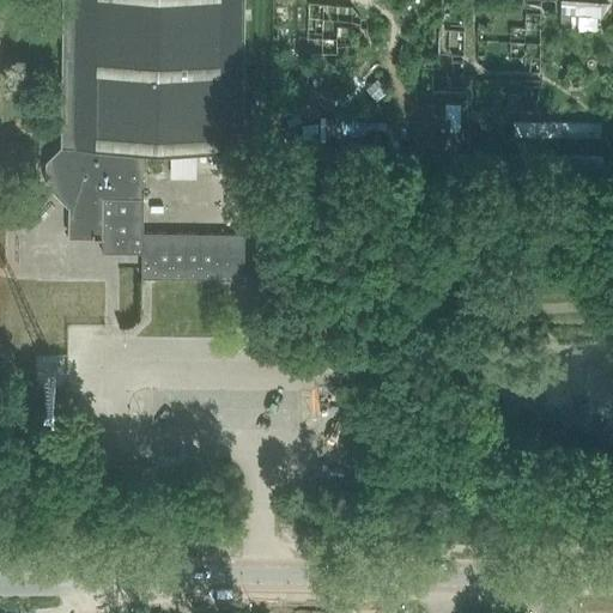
[(244,150),(246,0),(61,0),(60,146),(44,161),(44,183),(68,207),(67,232),(92,234),(92,237),(102,237),(101,253),(141,253),(143,232),(144,149),(244,150)]
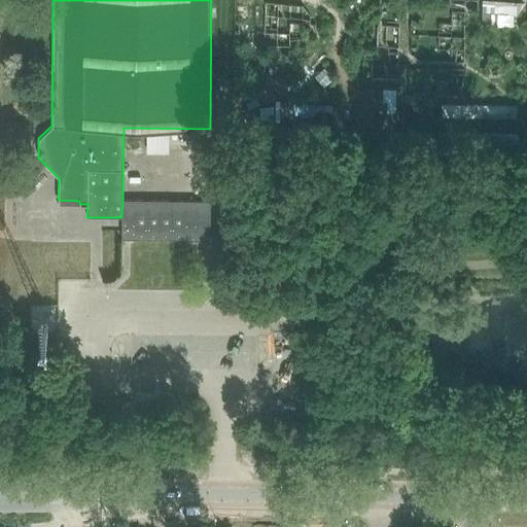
[(313,107),(313,144),(323,144),(323,107),(313,107)]
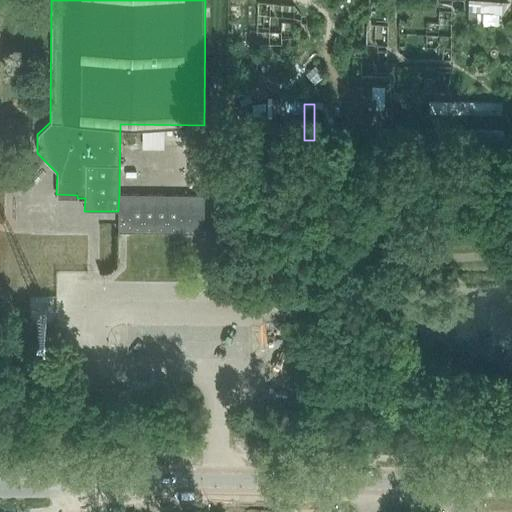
[(318,104),(318,116),(330,116),(330,104),(318,104)]
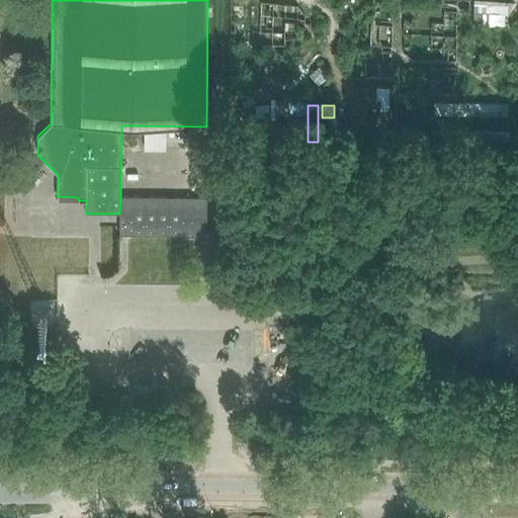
[(338,105),(338,142),(348,142),(348,105),(338,105)]
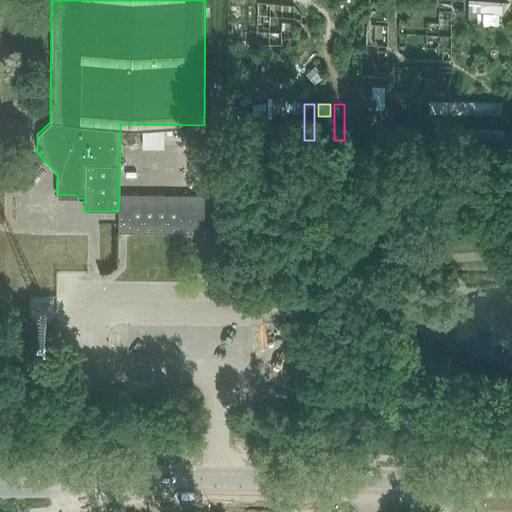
[(129,232),(183,233),(203,233),(204,191),(202,191),(202,195),(119,194),(118,211),(118,232),(129,232)]
